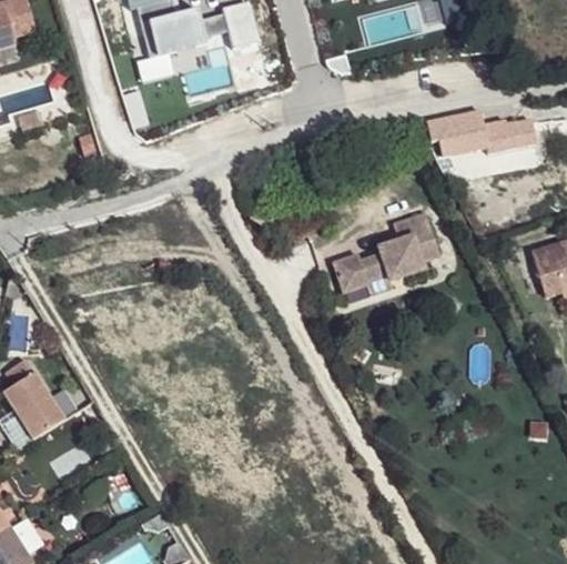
[(0,49),(10,46),(8,37),(30,30),(21,0),(7,0),(0,2),(0,8),(0,49)]
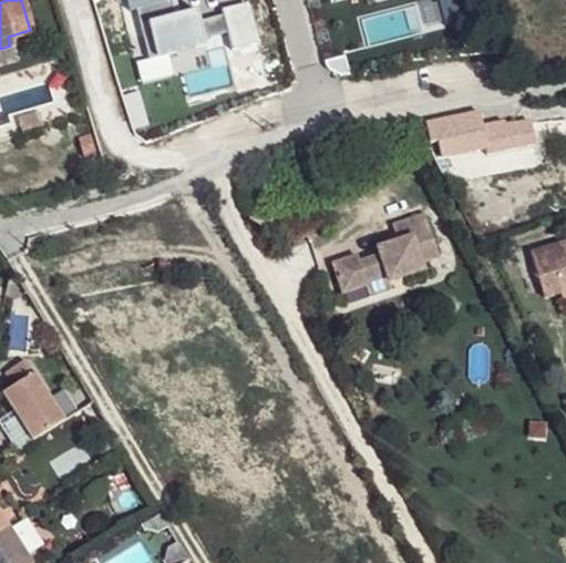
[(436,137),(441,153),(463,149),(485,144),(487,153),(512,146),(511,145),(506,120),(483,125),(480,110),(426,121),(430,139),(436,137)]
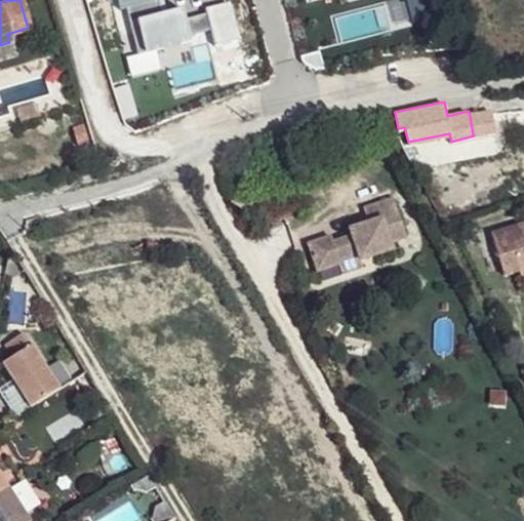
[(469,111),(473,134),(479,132),(474,110),(469,111)]
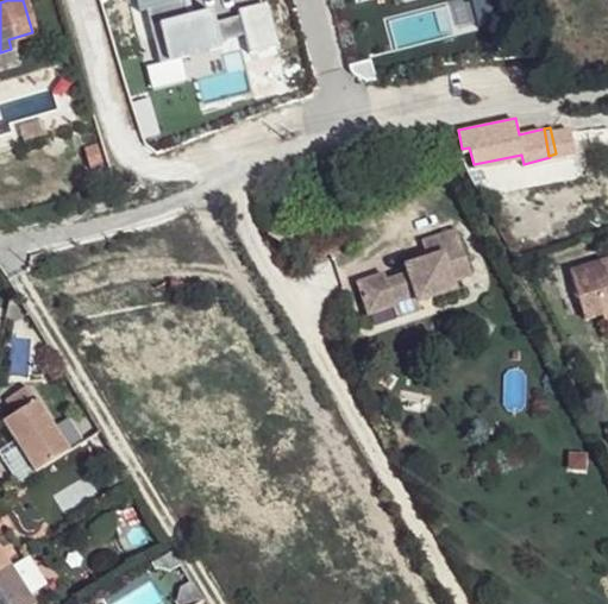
[(521,155),(497,159),(502,178),(525,172),(524,164),(521,155)]
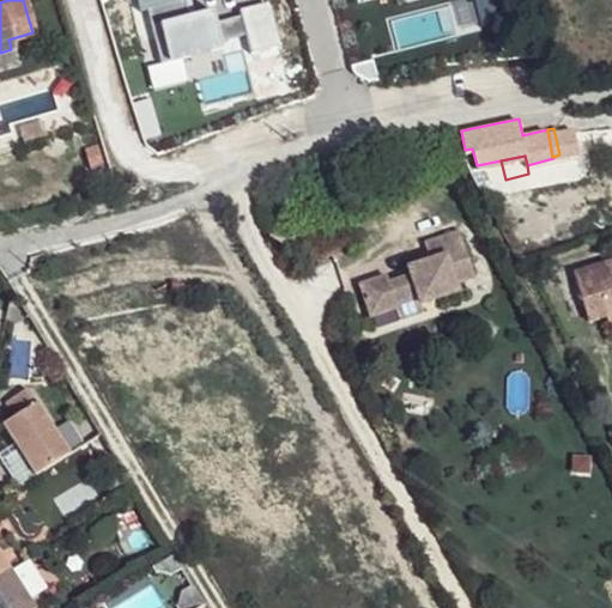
[(386,272),(359,280),(370,312),(397,304),(395,299),(418,292),(420,301),(459,289),(455,279),(474,273),(460,228),(424,238),(430,257),(422,260),(424,267),(410,271),(388,278),(386,272)]
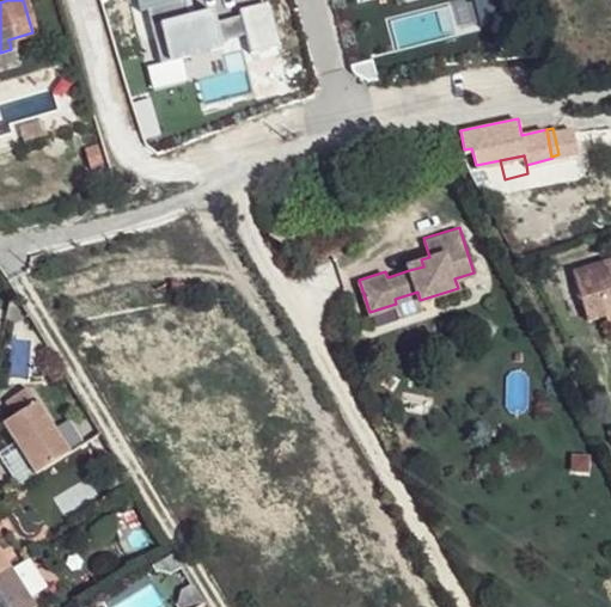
[(610,256),(572,268),(587,318),(605,313),(606,318),(610,316),(610,256)]
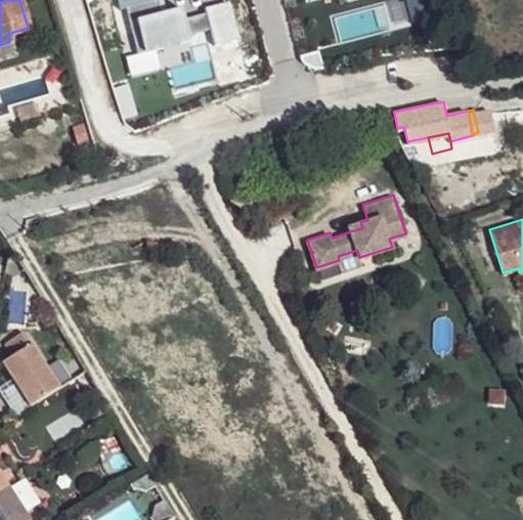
[(349,226),(350,231),(362,228),(360,222),(349,226)]
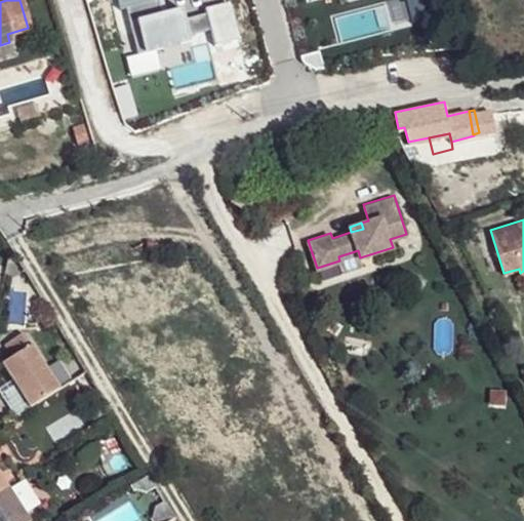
[(358,250),(338,256),(339,261),(343,271),(362,265),(360,257),(358,250)]
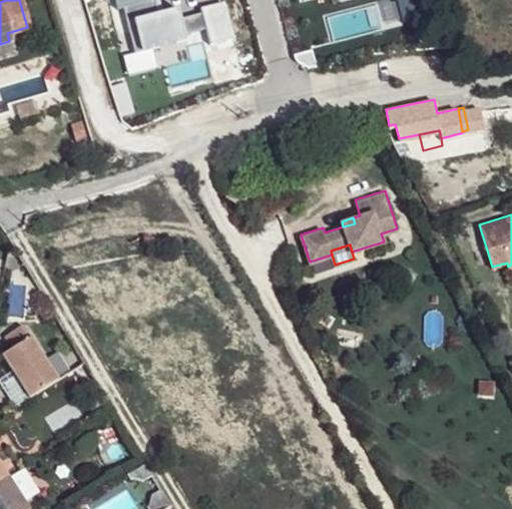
[(0,342),(5,351),(26,338),(19,325),(0,336),(0,342)]
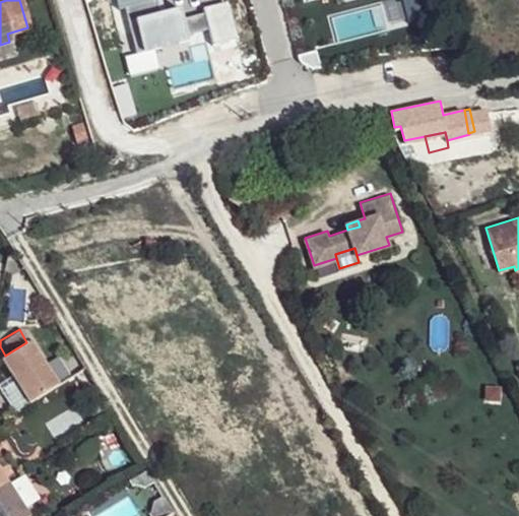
[(0,362),(9,377),(25,401),(53,384),(26,342),(5,356),(0,358),(0,362)]
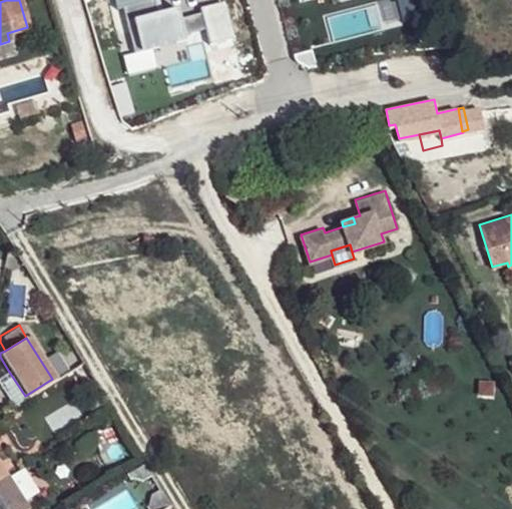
[(9,372),(1,377),(16,401),(25,396),(9,372)]
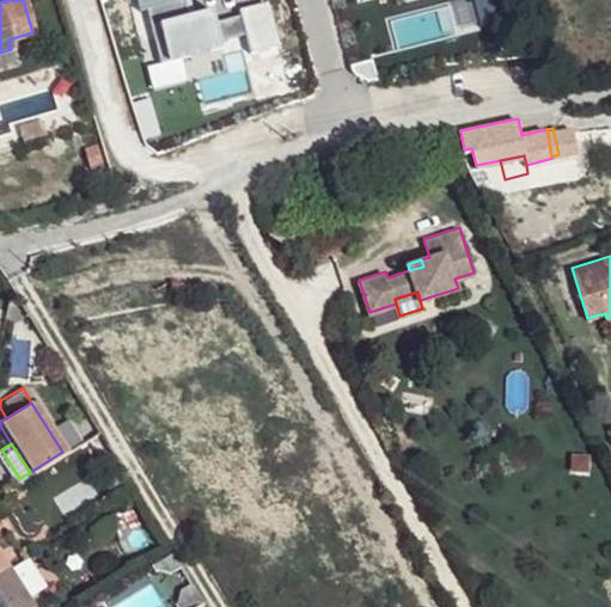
[(0,559),(5,566),(17,558),(0,533),(0,559)]
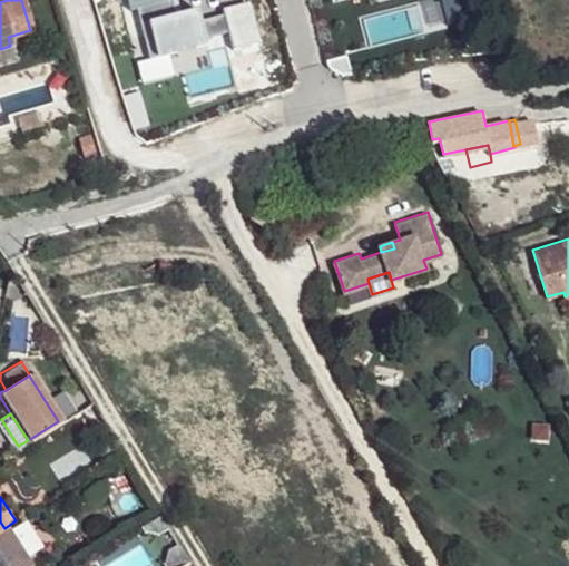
[(27,565),(31,565),(39,563),(16,520),(5,528),(27,565)]
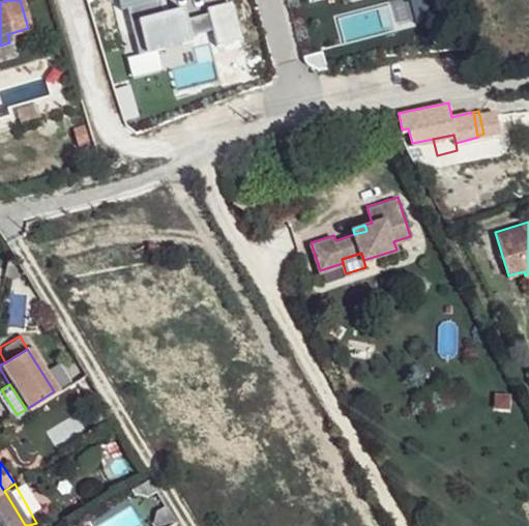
[(25,525),(4,491),(0,493),(0,525),(25,525)]
